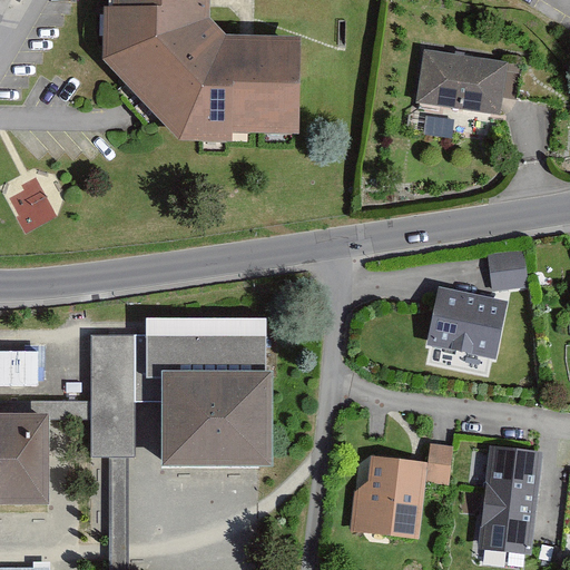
[(210,16),(209,0),(115,0),(115,3),(106,3),(104,57),(179,137),(232,140),(234,131),(300,133),(301,38),(232,36),(210,16)]
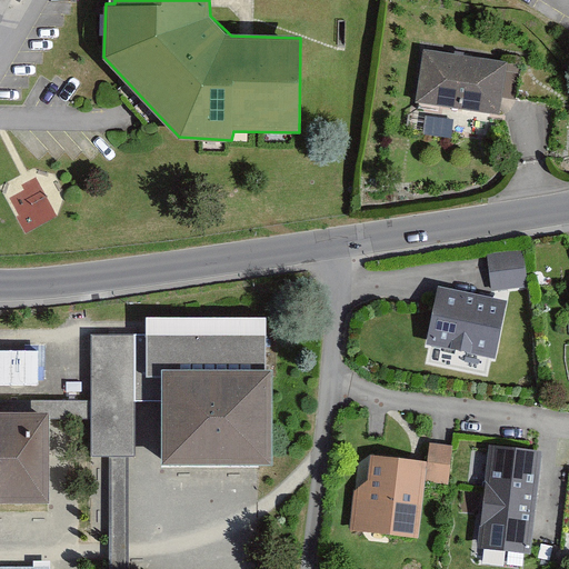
[(508,63),(425,50),(417,100),(500,115),(508,63)]
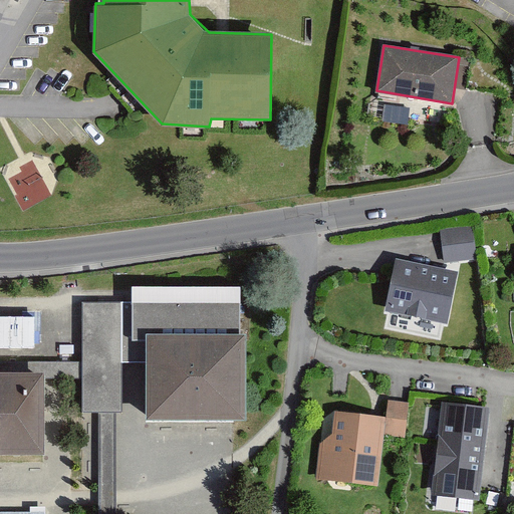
[(439,228),(444,263),(477,258),(472,224),(439,228)]
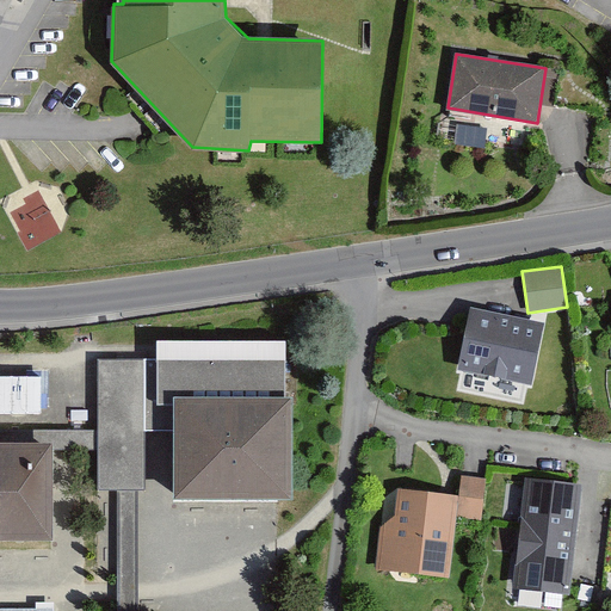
[(470,307),(457,369),(532,384),(545,322),(470,307)]
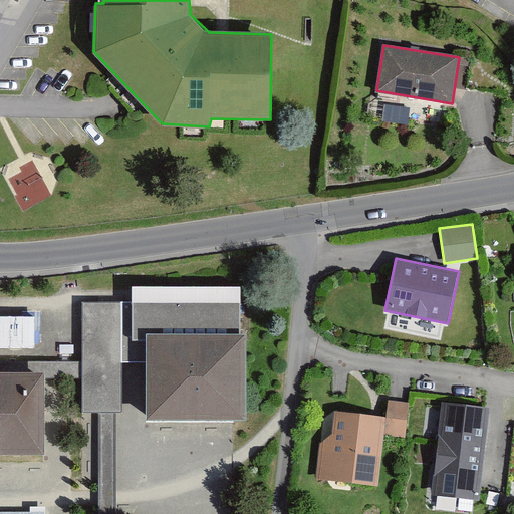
[(251,419),(252,333),(253,286),(142,284),(142,299),(129,299),(127,339),(157,339),(156,417),(251,419)]
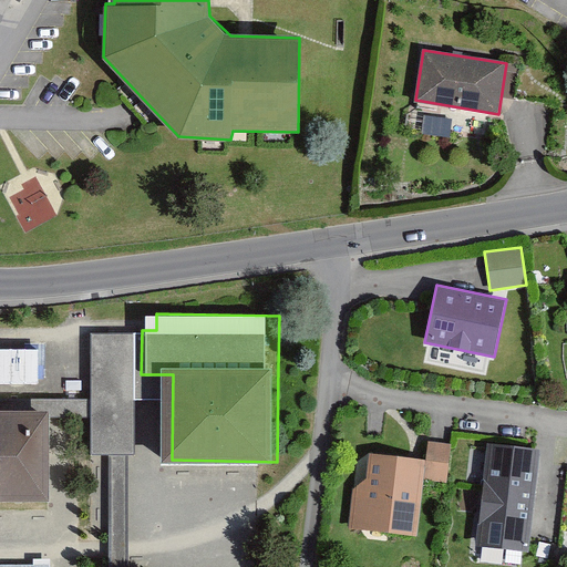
[(142,330),(96,329),(95,397),(95,414),(94,453),(140,454),(141,374),(142,330)]
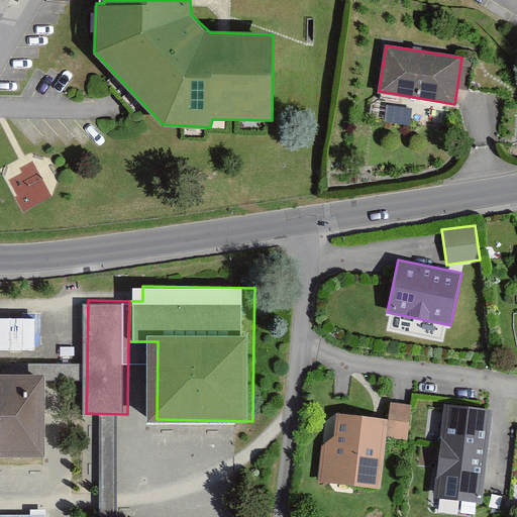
[(33,317),(0,317),(0,348),(33,349),(33,317)]
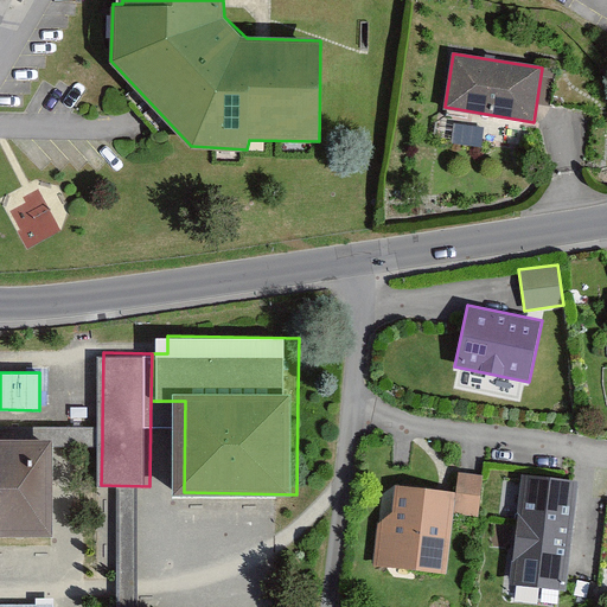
[(64,442),(102,443),(102,425),(46,423),(46,442),(64,442)]
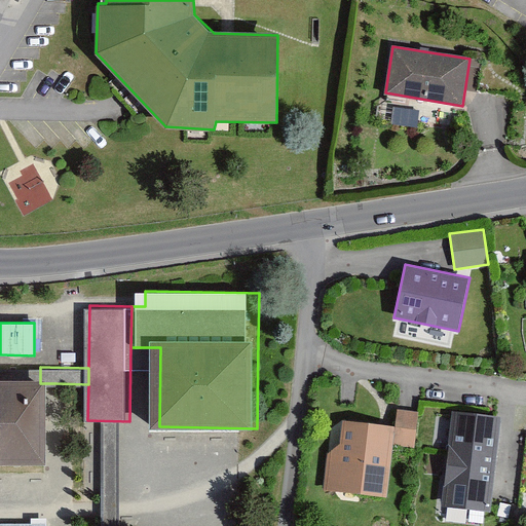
[(0,382),(0,461),(54,462),(55,383),(40,383),(0,382)]
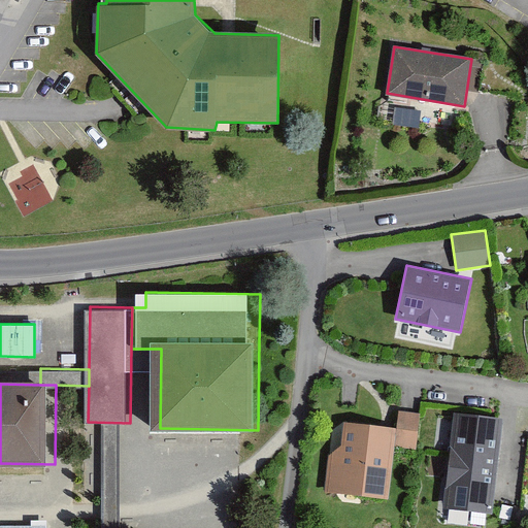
[(397,427),(395,446),(417,449),(421,414),(399,410),(397,427)]
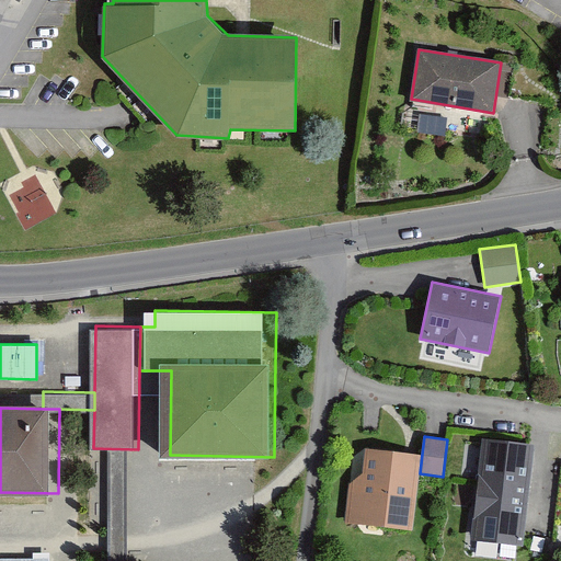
[(482,438),(470,539),(524,545),(536,444),(482,438)]
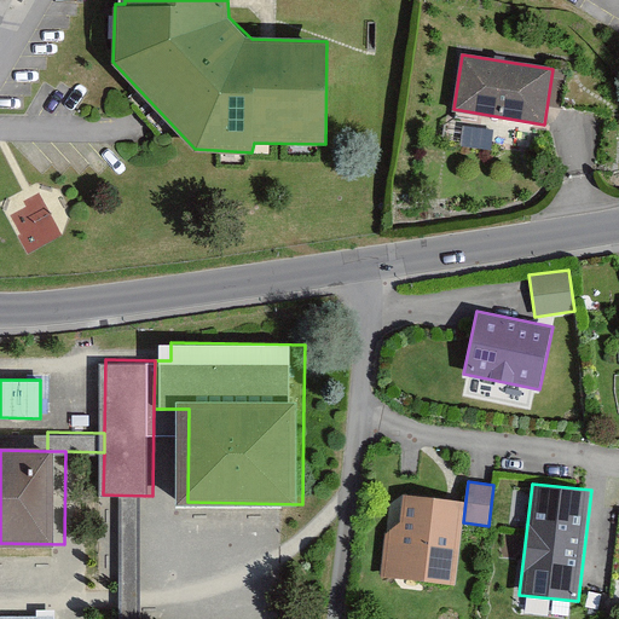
[(385,533),(381,577),(455,584),(463,522),(466,501),(404,493),(400,522),(385,533)]
